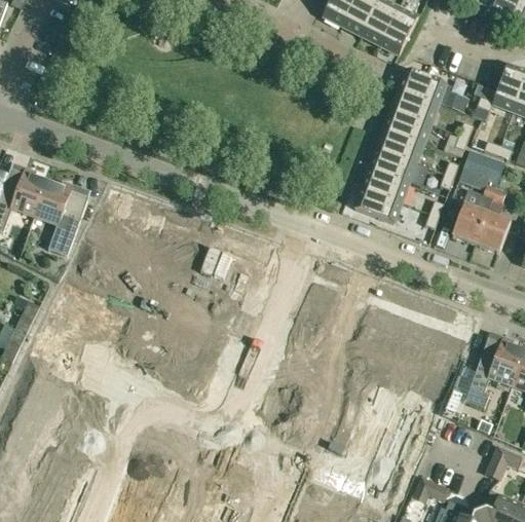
[(343,24),(354,0),(331,0),(323,15),(324,16),(325,14),(343,24)]
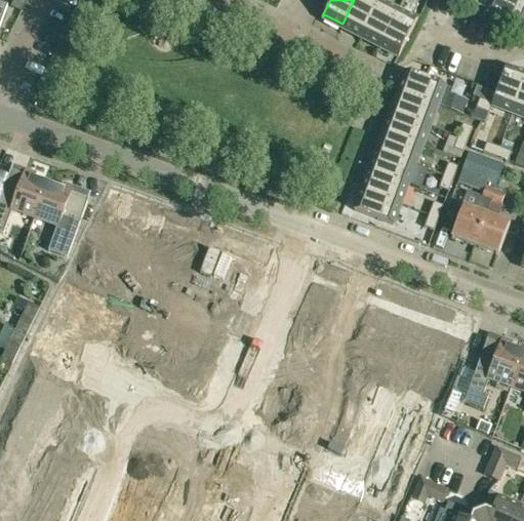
[(361,33),(378,0),(354,0),(343,24),(361,33)]
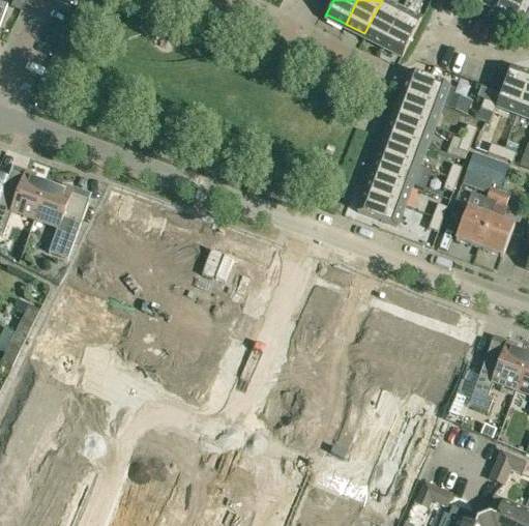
[(382,0),(364,33),(384,42),(401,9),(382,0)]
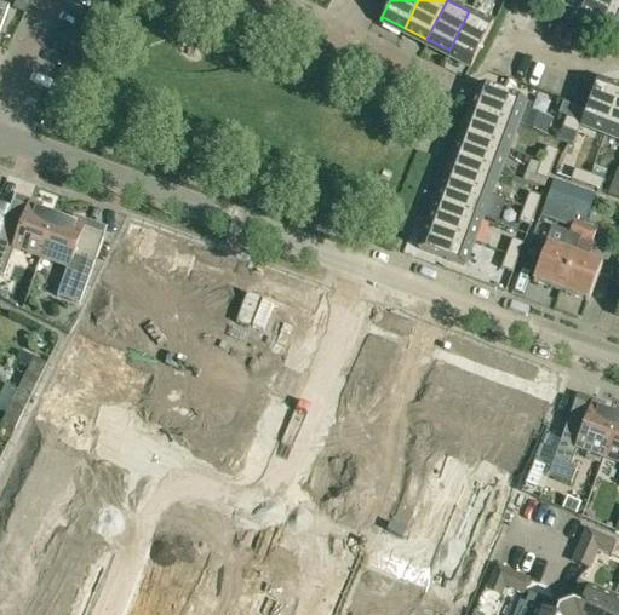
[(618,0),(580,0),(578,7),(575,6),(574,7),(618,29),(618,27),(617,27),(618,23),(618,0)]
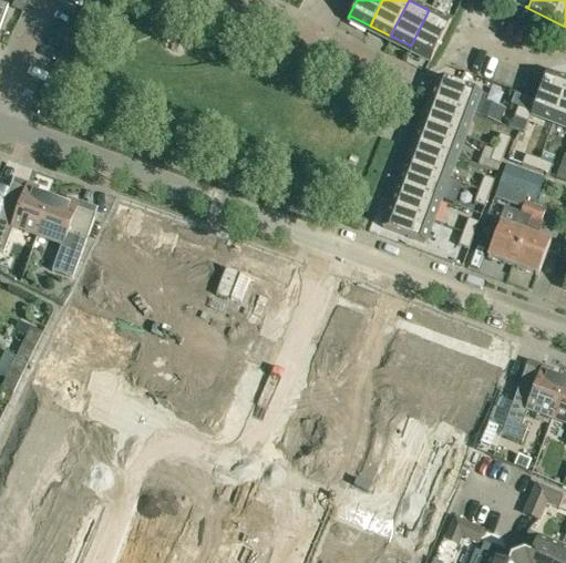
[(429,10),(411,45),(430,55),(429,58),(430,59),(451,18),(450,18),(449,20),(429,10)]
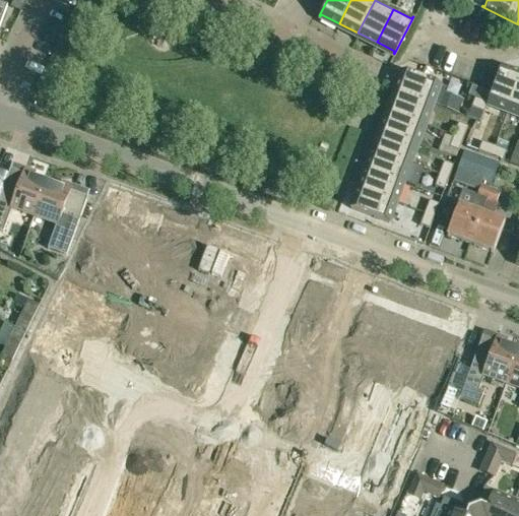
[(502,63),(488,100),(508,107),(518,76),(518,72),(502,65),(503,63),(502,63)]
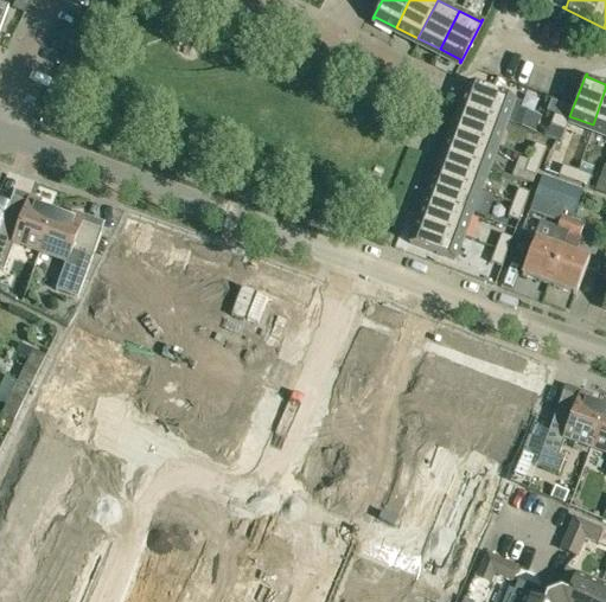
[(463,104),(503,119),(511,96),(515,97),(515,96),(470,79),(469,81),(471,82),(463,104)]
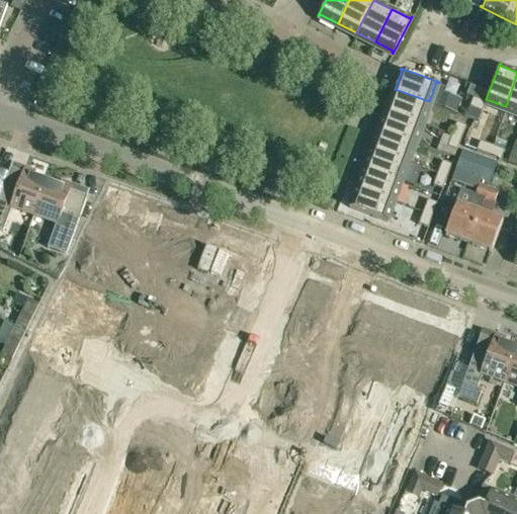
[(516,76),(506,106),(516,111),(516,76)]
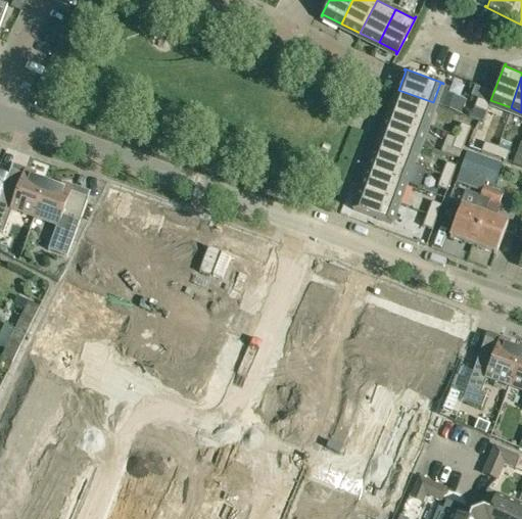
[(398,90),(391,109),(426,122),(433,102),(398,90)]
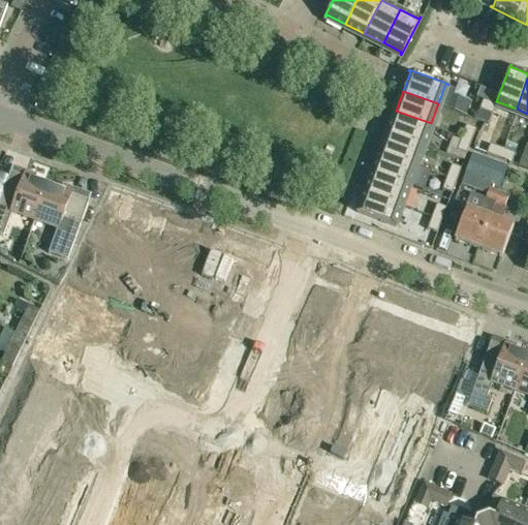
[(451,91),(444,106),(465,114),(471,99),(451,91)]
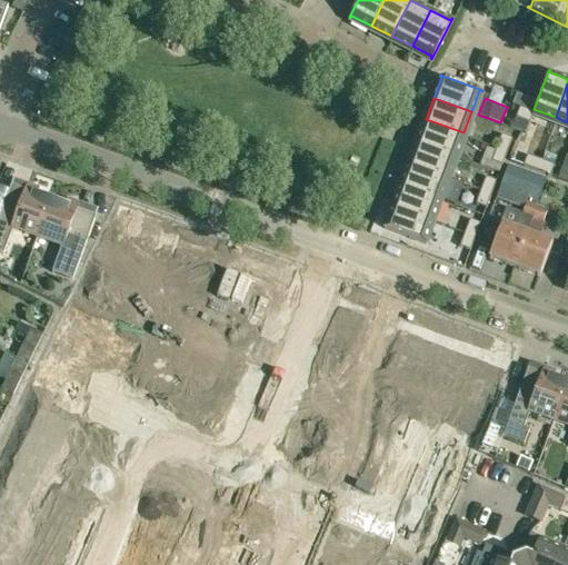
[(516,115),(530,119),(532,111),(534,109),(520,105),(516,115)]
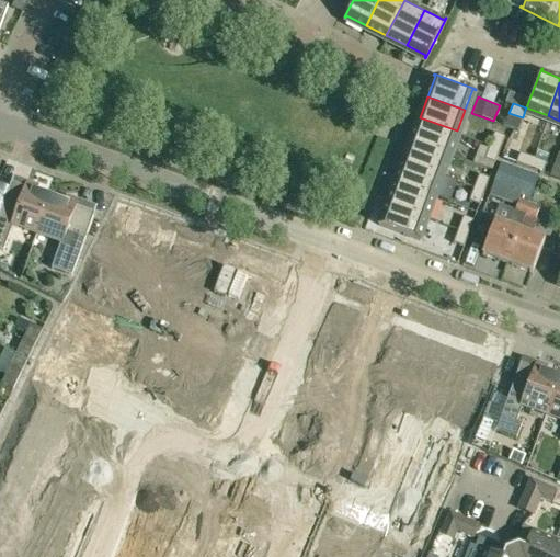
[(420,117),(412,138),(449,151),(457,131),(420,117)]
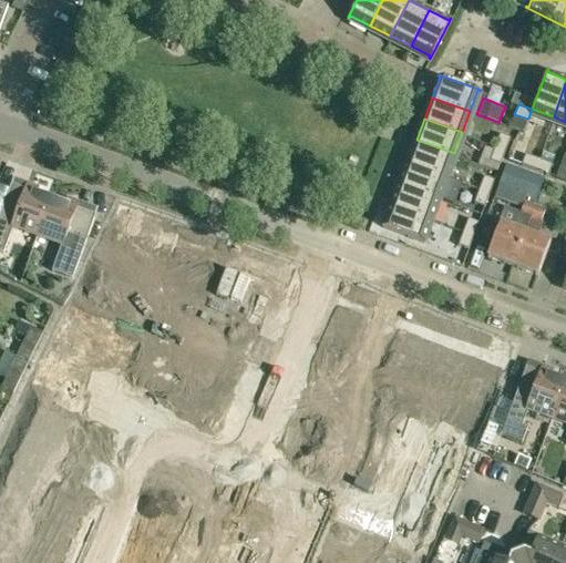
[(495,144),(505,149),(511,135),(500,131),(495,144)]
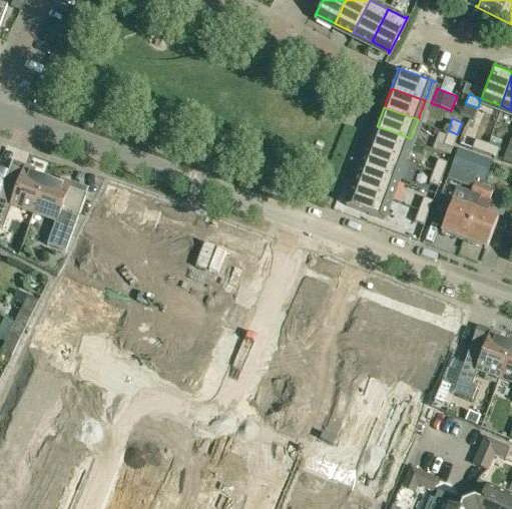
[(404,158),(411,138),(377,126),(370,145),(404,158)]
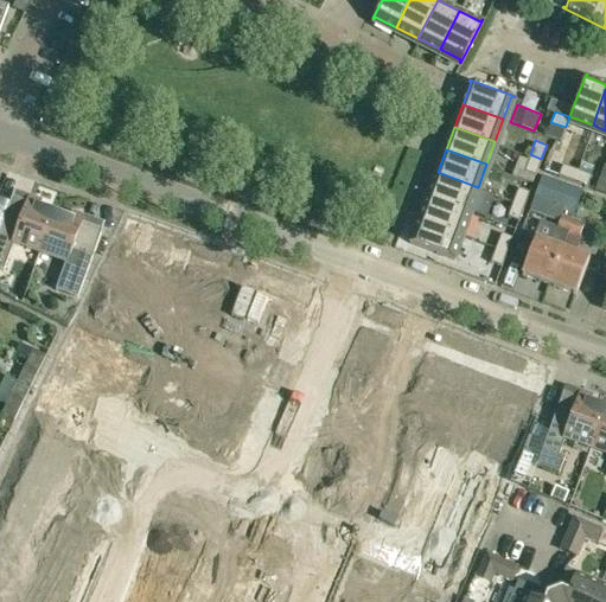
[(541,159),(530,154),(524,170),(536,173),(541,159)]
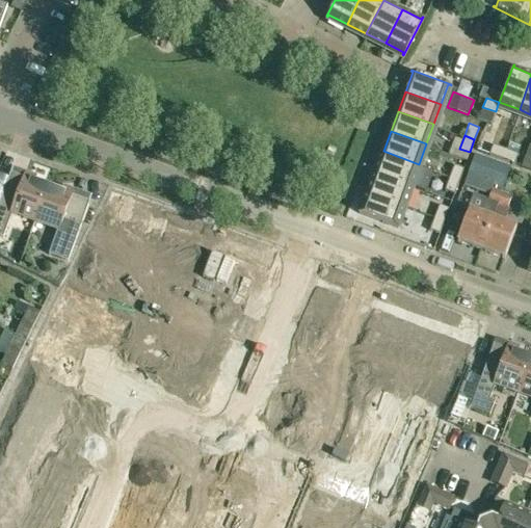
[(493,142),(489,152),(502,157),(505,147),(493,142)]
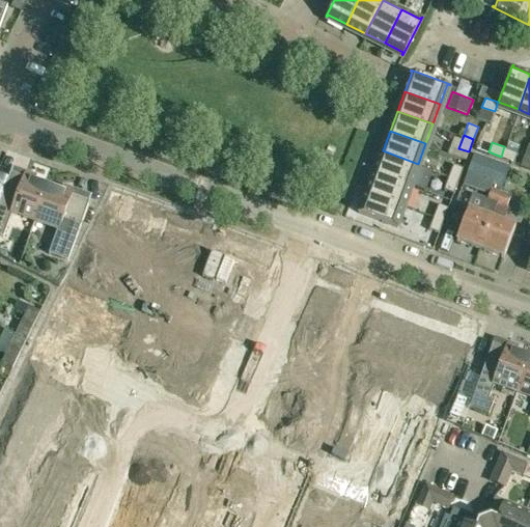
[(504,146),(501,157),(513,161),(518,151),(504,146)]
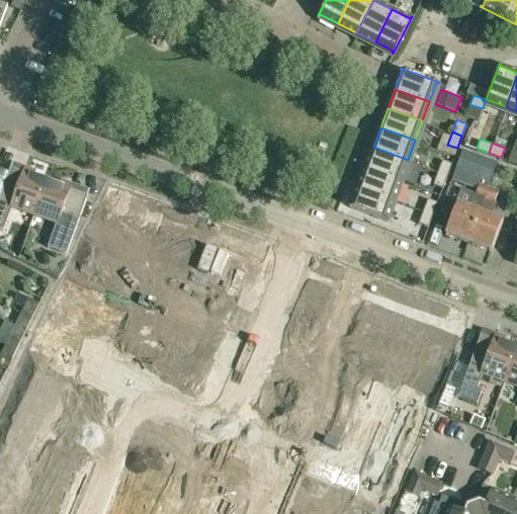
[(373,147),(366,166),(401,179),(408,160),(373,147)]
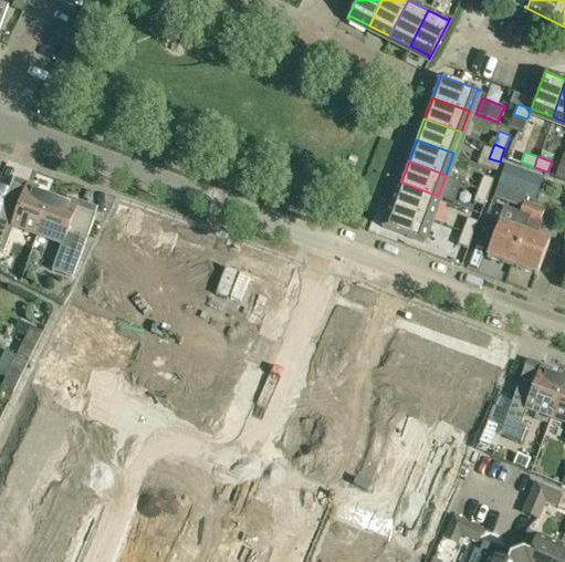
[(511,164),(502,186),(535,197),(543,176),(511,164)]
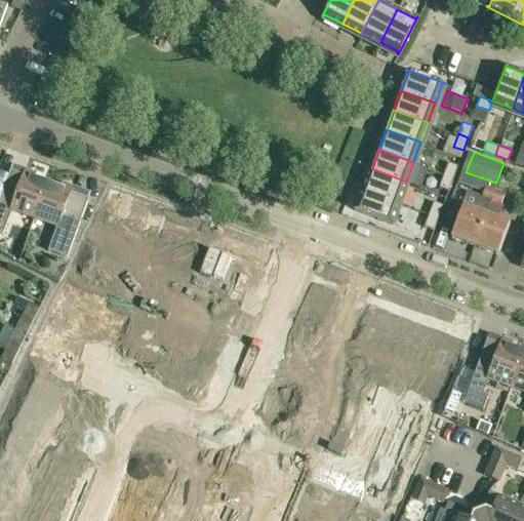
[(444,173),(453,176),(458,164),(448,160),(444,173)]
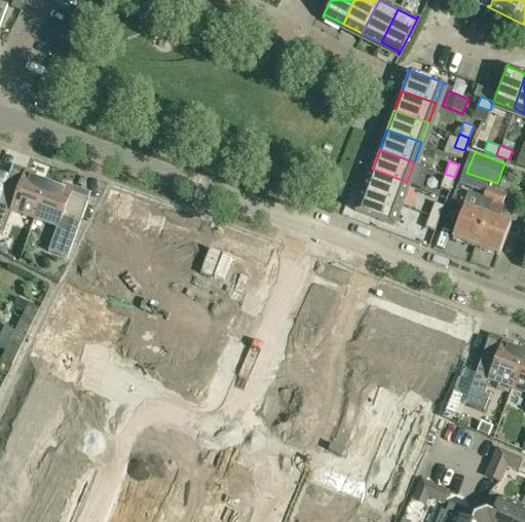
[(12,208),(35,216),(47,182),(34,177),(36,172),(12,163),(0,197),(0,230),(3,232),(12,208)]
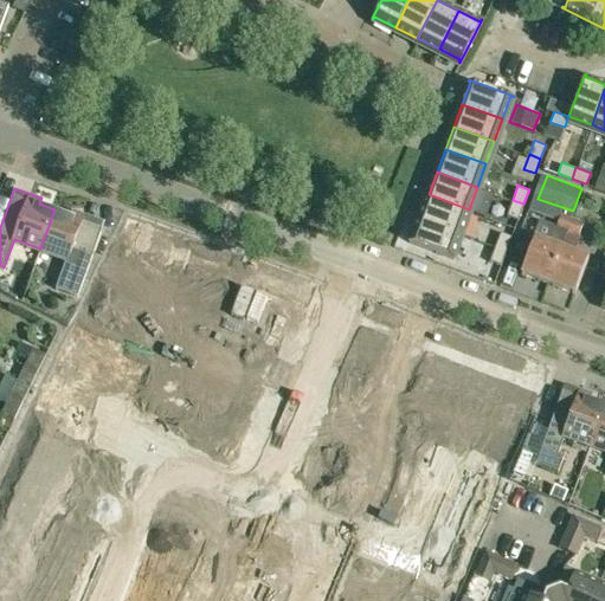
[(429,194),(420,217),(461,232),(469,209),(429,194)]
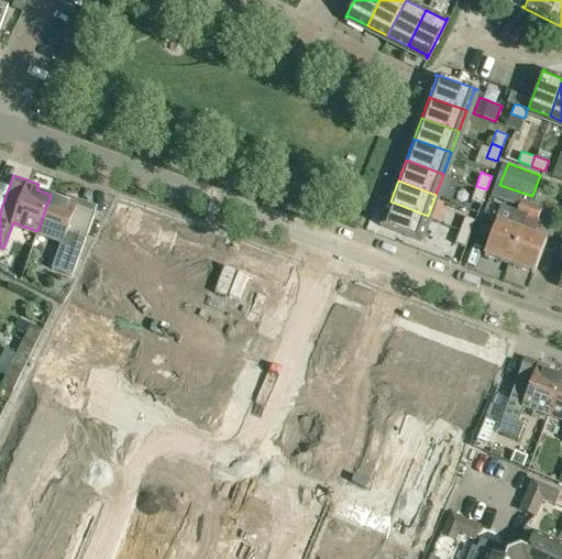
[(486,189),(476,186),(471,199),(481,203),(486,189)]
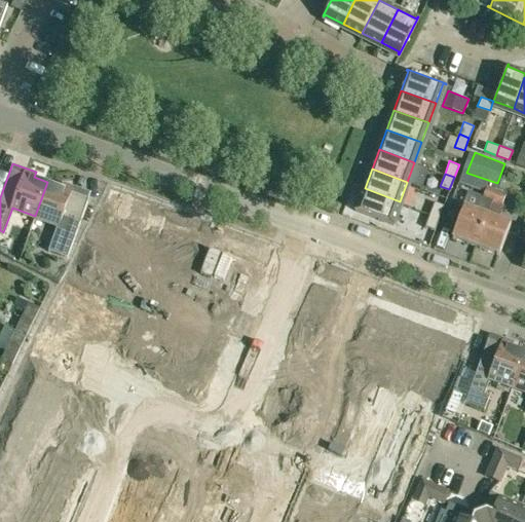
[(452,235),(476,244),(487,213),(492,199),(496,188),(495,188),(497,183),(489,180),(483,196),(481,195),(476,209),(463,204),(452,235)]
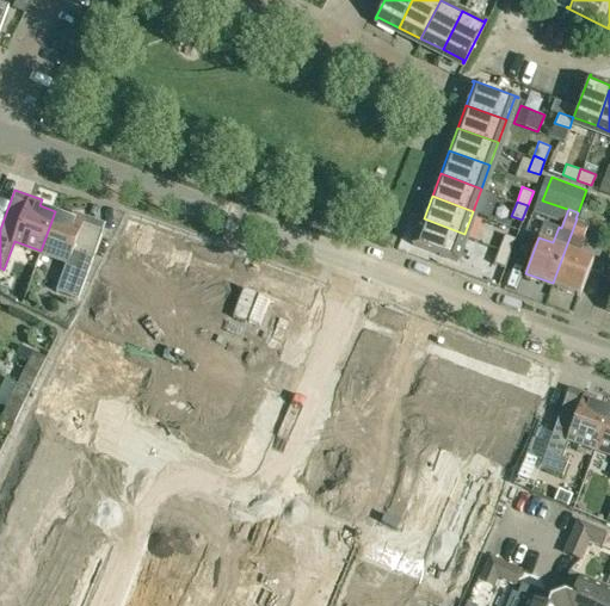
[(55,211),(41,251),(67,260),(56,289),(78,297),(105,223),(72,211),(71,216),(55,211)]
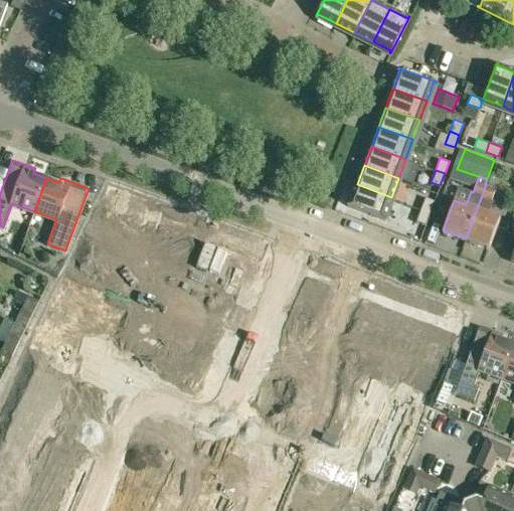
[(391,197),(357,184),(350,203),(348,202),(347,203),(385,217),(386,216),(384,216),(391,197)]
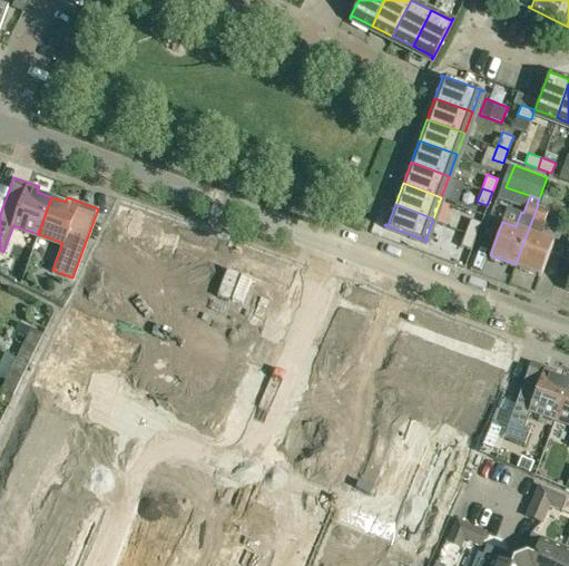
[(533,216),(543,221),(549,208),(538,204),(533,216)]
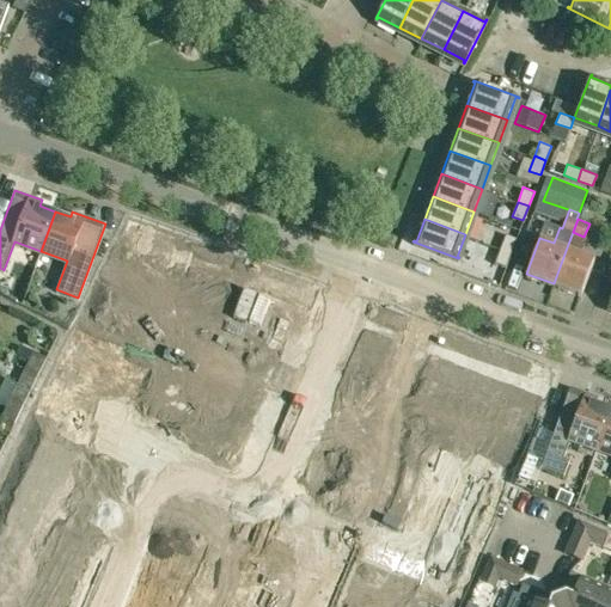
[(500,247),(512,251),(517,237),(506,233),(500,247)]
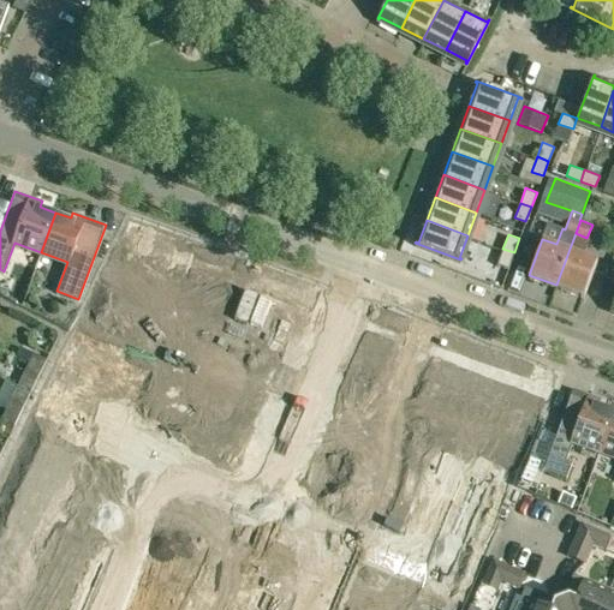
[(130,310),(149,257),(118,246),(99,299),(130,310)]
